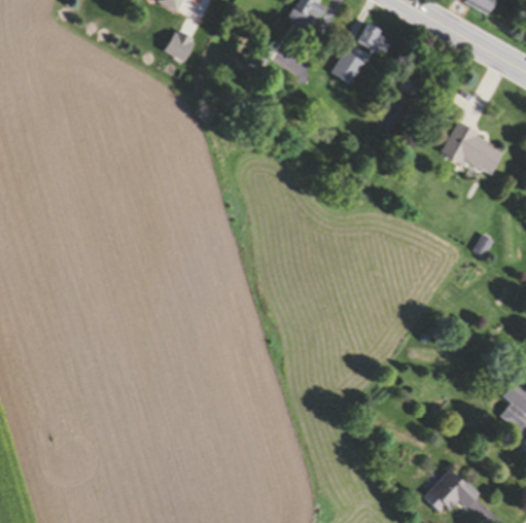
[(177,11),(182,0),(158,0),(158,1),(177,11)]
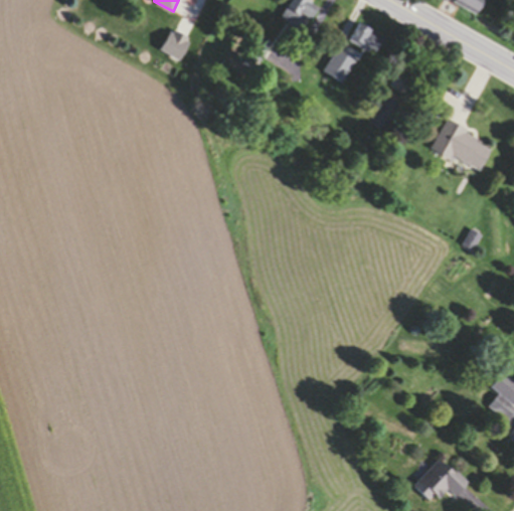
[(302,31),(320,7),(310,0),(293,0),(282,16),(302,31)]
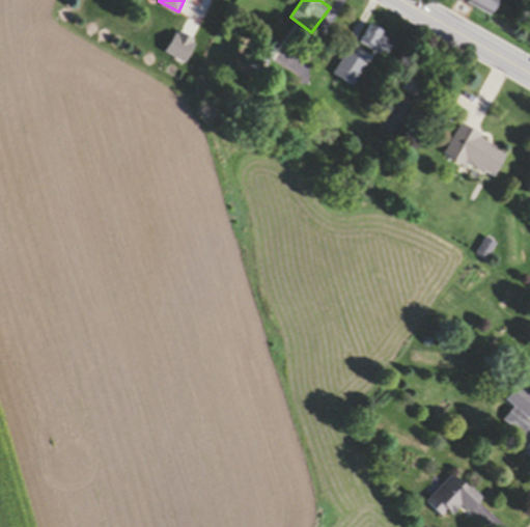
[(492,17),(502,2),(498,0),(467,0),(492,17)]
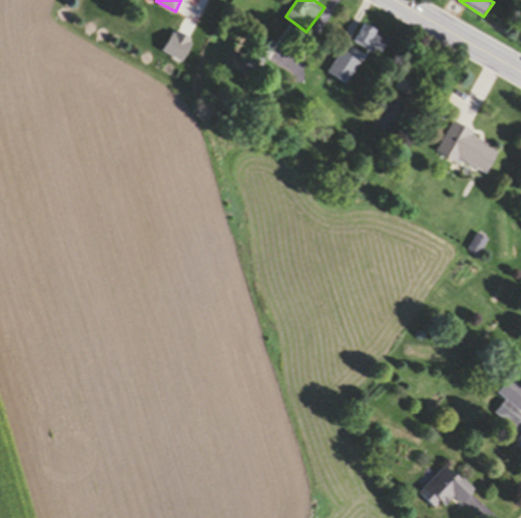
[(392,38),(365,23),(356,40),(381,55),(392,38)]
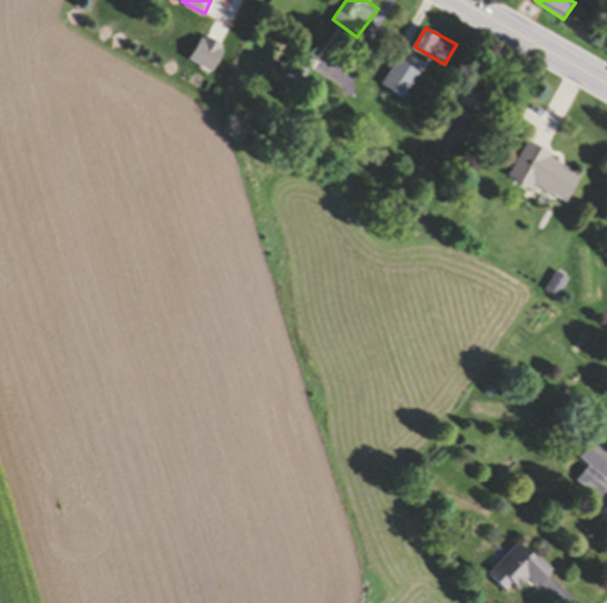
[(213,71),(226,46),(203,35),(190,59),(213,71)]
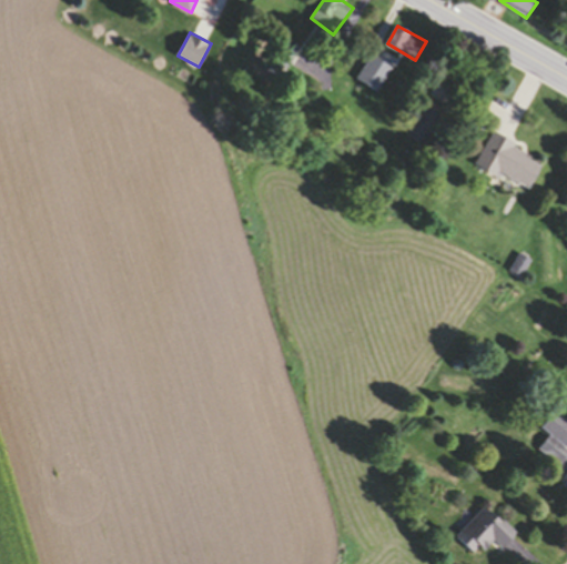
[(357,80),(378,92),(393,67),(371,54),(357,80)]
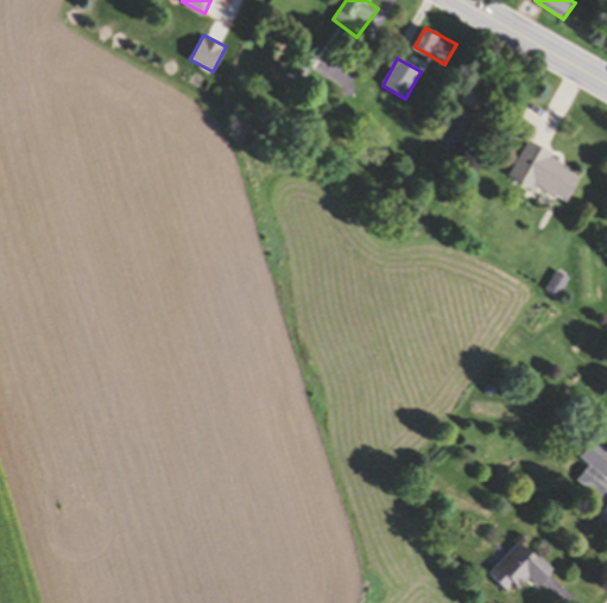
[(567,202),(583,171),(528,143),(512,173),(567,202)]
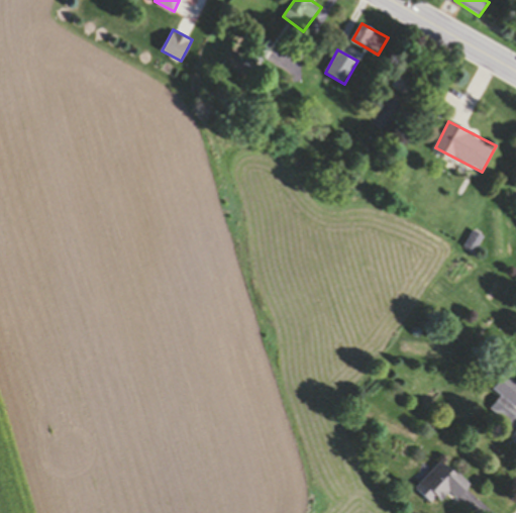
[(515,379),(508,372),(494,387),(502,395),(492,406),(508,421),(515,411),(515,379)]
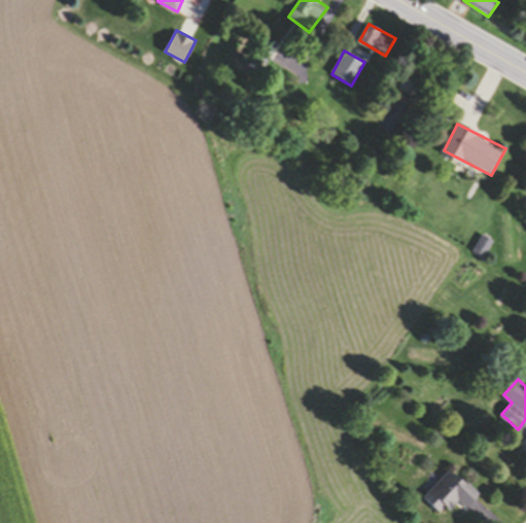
[(423,496),(441,515),(457,498),(466,508),(479,495),(452,467),(423,496)]
